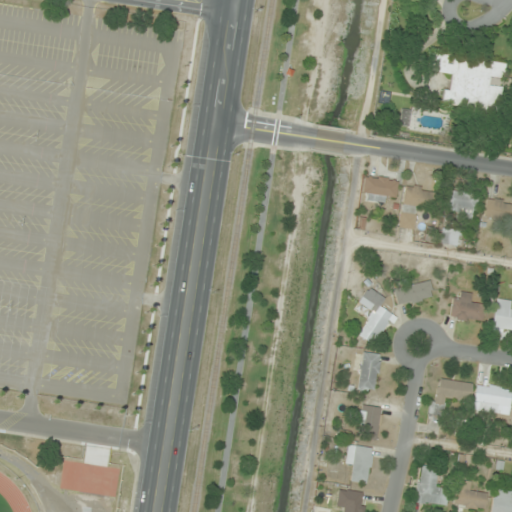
[(430,71),(451,73),(450,90),(444,89),(443,106),(500,111),(505,62),(449,57),(449,54),(432,53),(430,71)]
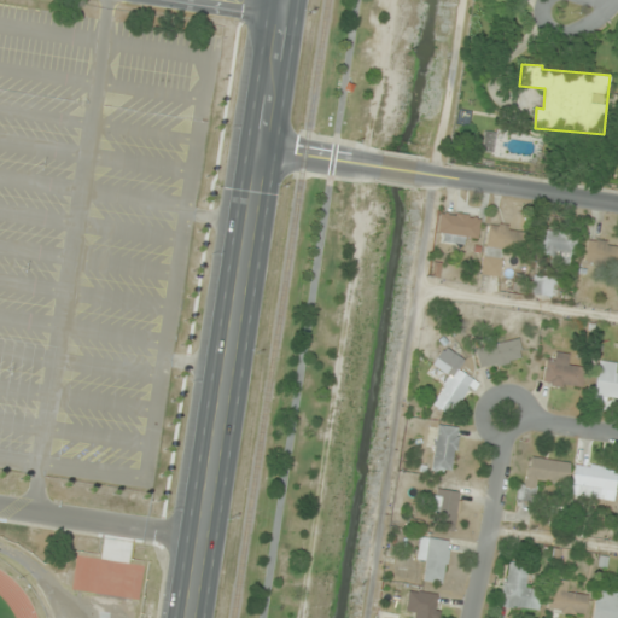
[(465,244),(466,235),(477,237),(479,215),(439,211),(437,242),(465,244)]
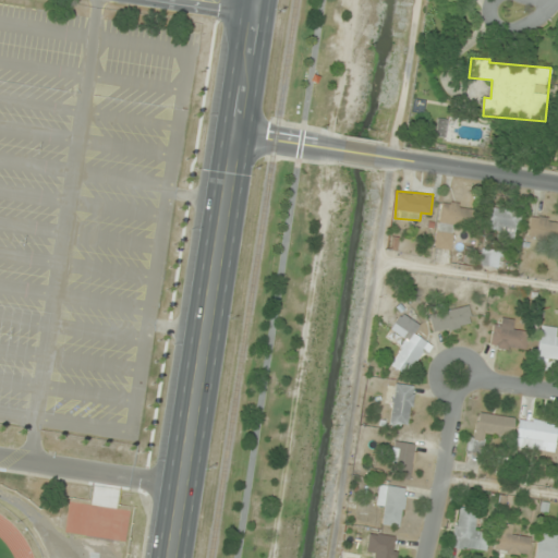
[(437,249),(451,250),(452,226),(473,228),(474,205),(440,203),(437,249)]
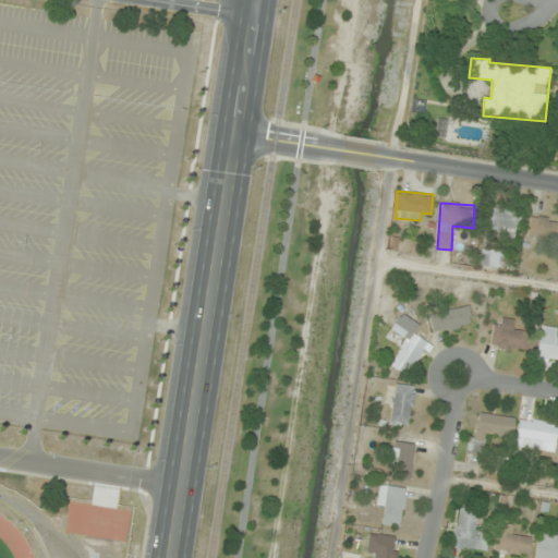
[(520,238),(520,210),(487,210),(487,226),(495,226),(495,238),(520,238)]
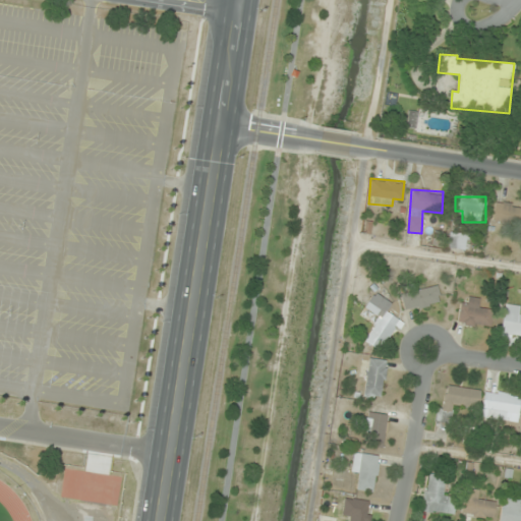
[(520,224),(520,205),(495,201),(493,222),(520,224)]
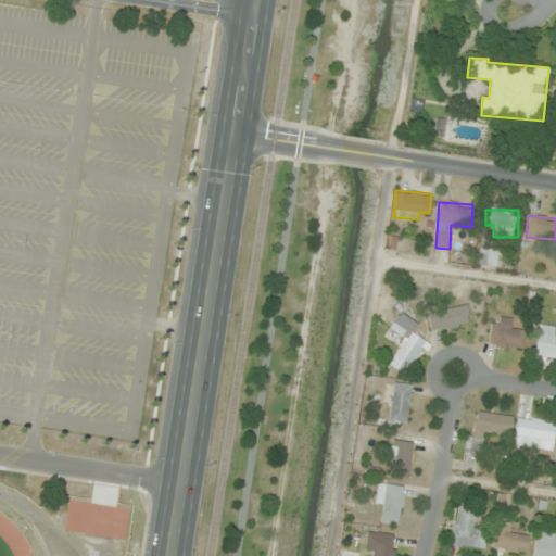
[(494,266),(497,253),(480,250),(478,263),(494,266)]
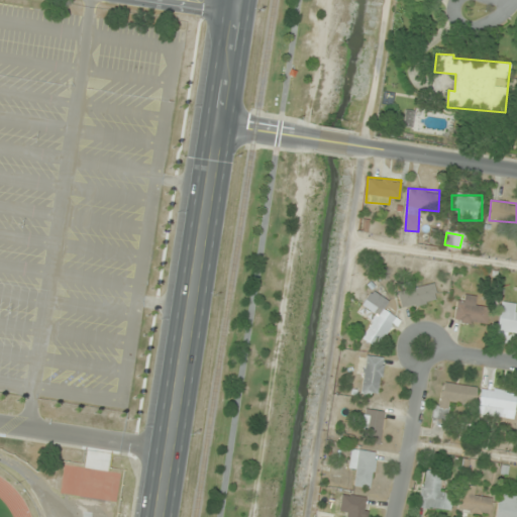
[(400,306),(436,302),(434,284),(398,287),(400,306)]
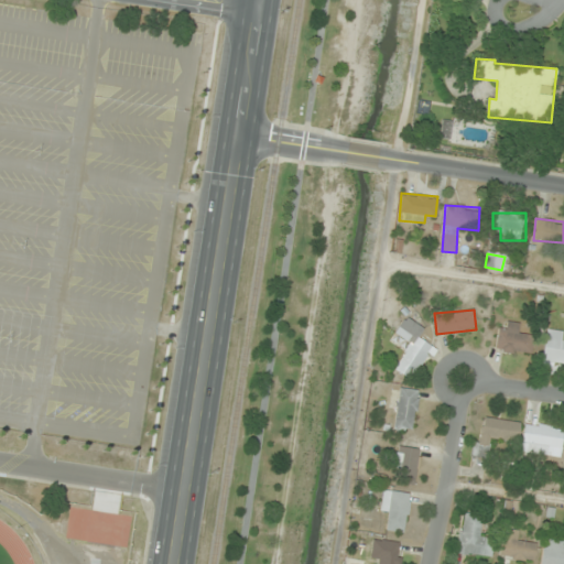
[(419,337),(424,328),(405,316),(396,334),(410,343),(394,369),(411,380),(432,346),(419,337)]
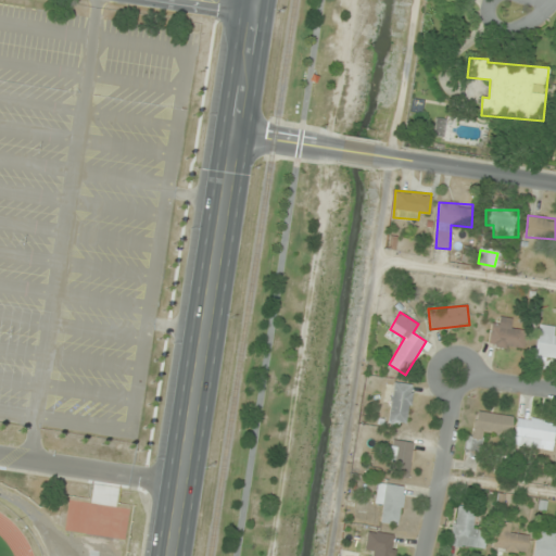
[(513,318),(491,318),(491,348),(525,348),(525,329),(513,329),(513,318)]
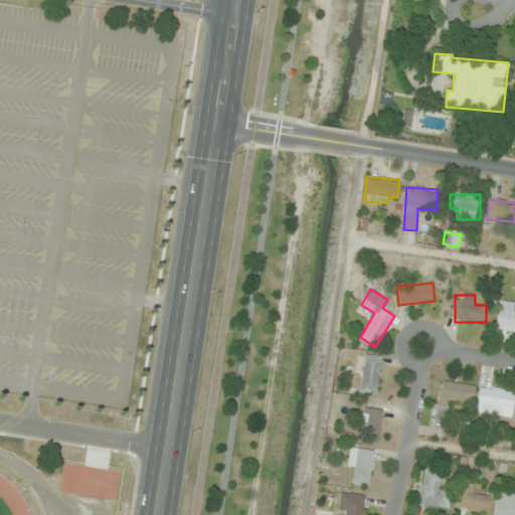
[(500,301),(494,332),(514,335),(514,312),(513,312),(514,303),(500,301)]
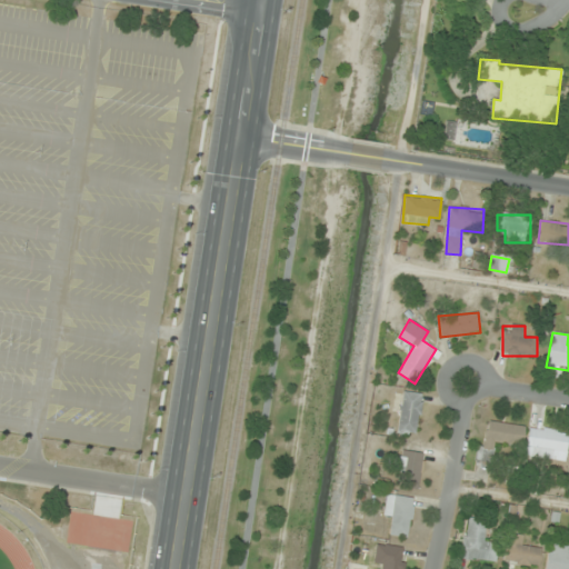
[(397,431),(417,433),(423,393),(403,391),(397,431)]
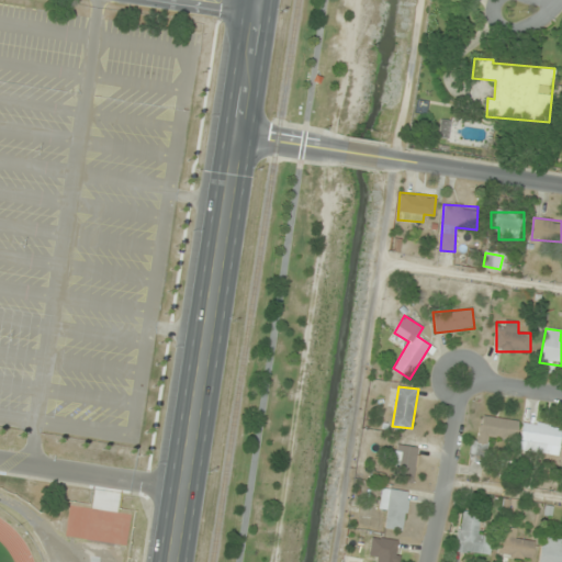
[(490,438),(516,440),(518,420),(478,416),(472,460),(487,462),(490,438)]
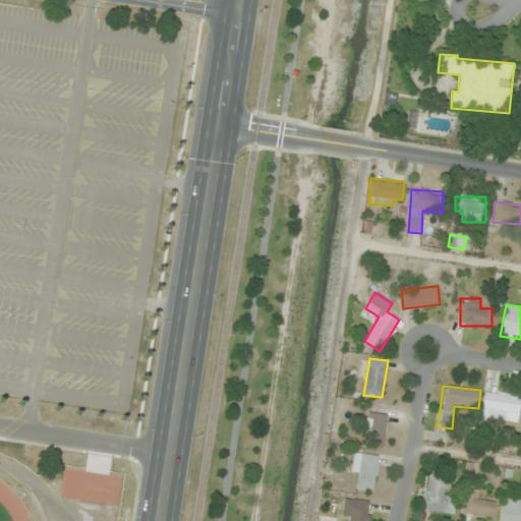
[(507,419),(508,410),(519,412),(520,397),(520,395),(487,391),(483,417),(507,419)]
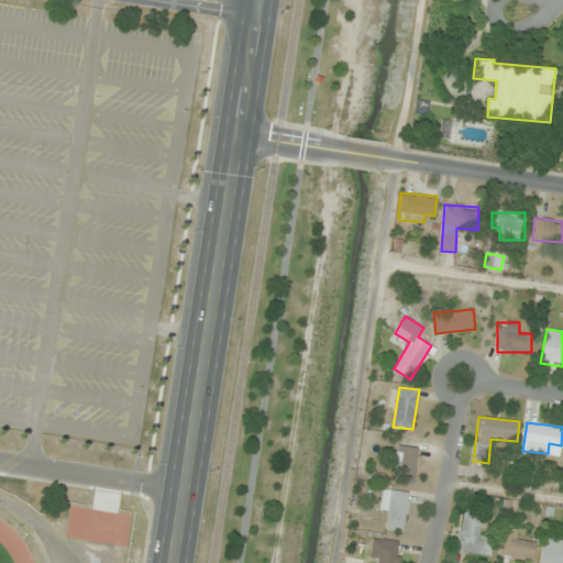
[(398,482),(417,482),(417,446),(392,446),(392,470),(398,470),(398,482)]
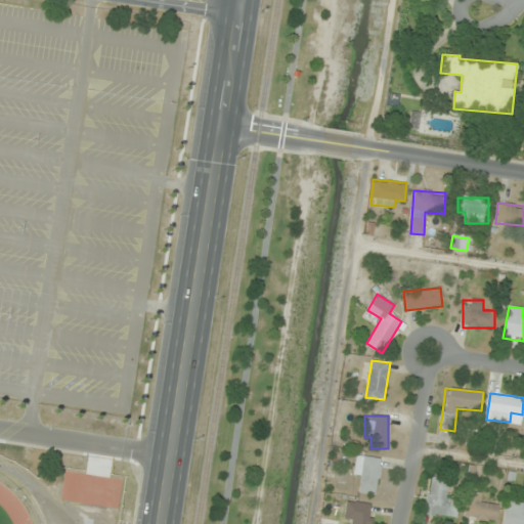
[(355,454),(353,475),(360,476),(358,492),(375,494),(377,477),(380,477),(381,466),(379,465),(380,457),(355,454)]
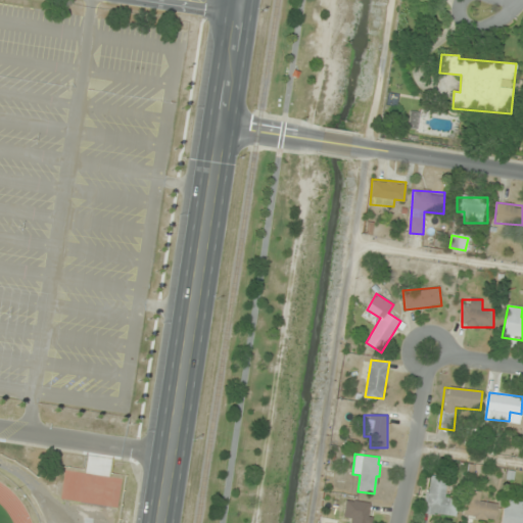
[(425,513),(457,516),(459,498),(446,497),(448,477),(428,475),(425,513)]
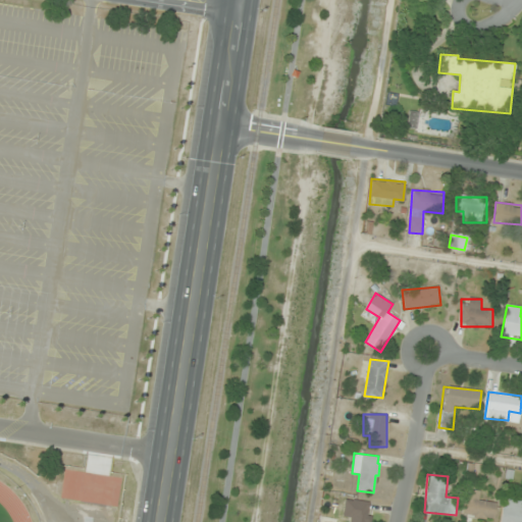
[(497,503),(479,500),(481,491),(467,488),(462,514),(493,520),(497,503)]
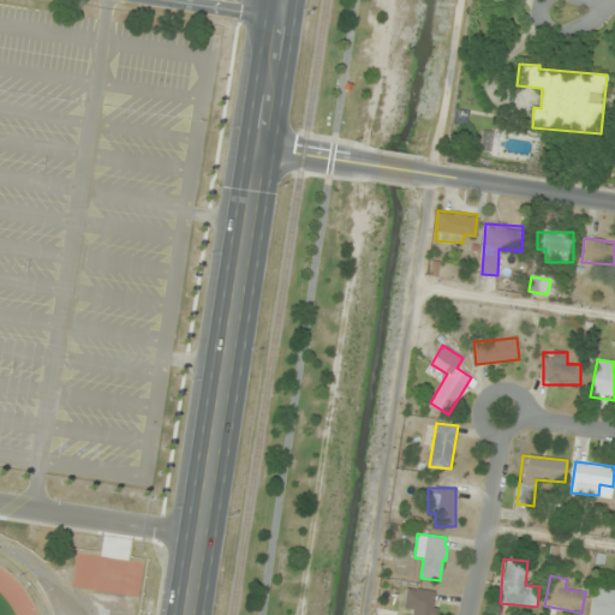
[(407,586),(404,608),(412,609),(411,614),(430,614),(434,590),(407,586)]
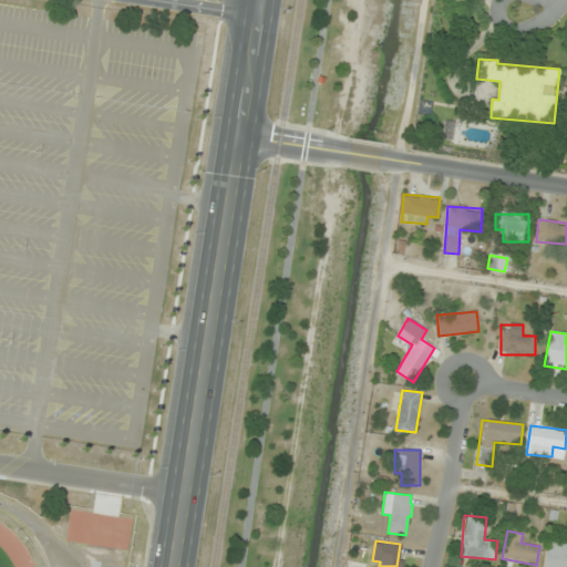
[(566,566),(566,544),(548,542),(544,566),(566,566)]
